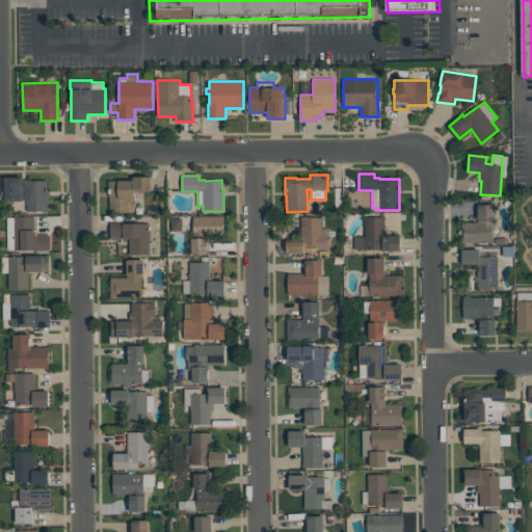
[(47,180),(47,190),(50,190),(50,203),(48,203),(48,211),(27,211),(27,200),(23,200),(23,201),(5,201),(5,177),(23,177),(23,180),(47,180)]
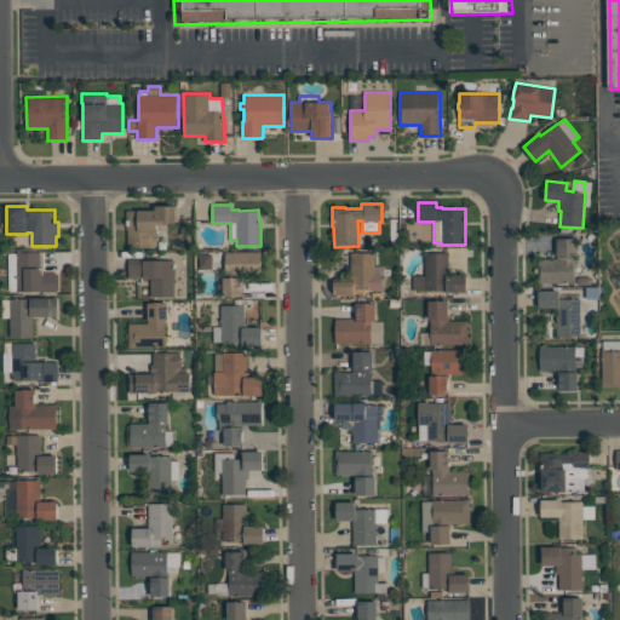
[(155,247),(128,248),(128,229),(126,229),(126,211),(156,211),(156,206),(177,206),(177,223),(158,223),(158,245),(155,247)]
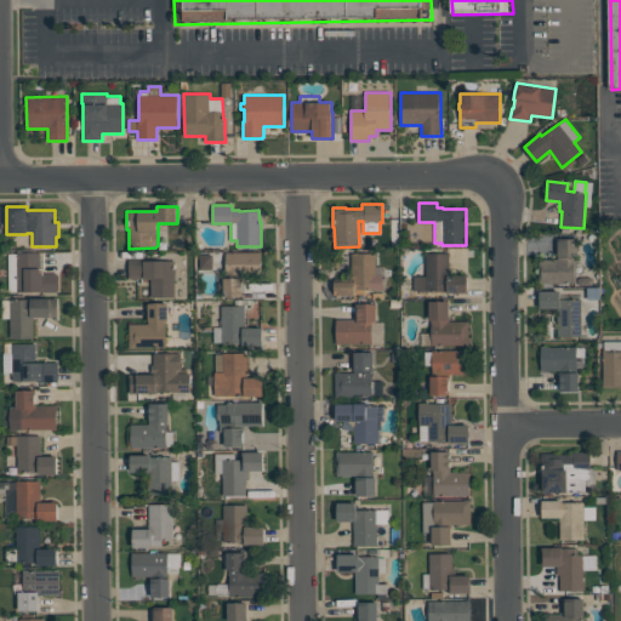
[(576,283),(541,283),(541,258),(558,258),(558,239),(576,239),(576,283)]
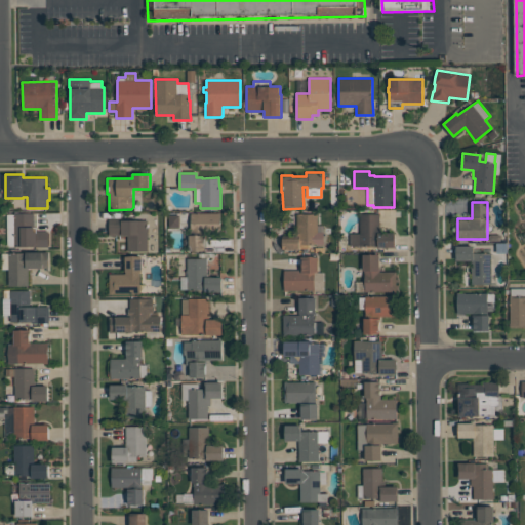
[(7,214),(13,214),(13,213),(34,213),(34,227),(36,227),(36,231),(48,231),(48,247),(14,247),(14,245),(7,245),(7,214)]
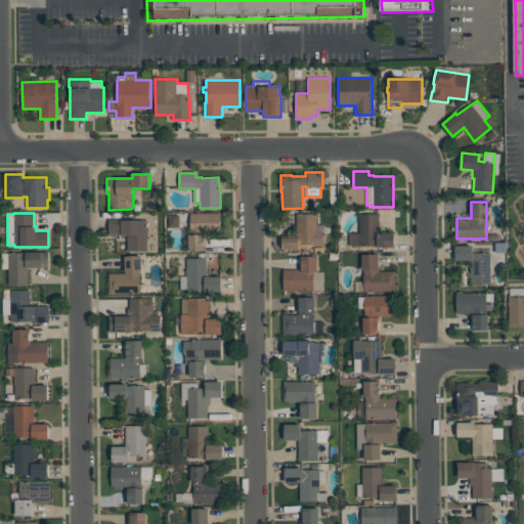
[(221,213),(221,232),(206,232),(206,238),(205,238),(205,247),(206,247),(206,250),(188,250),(188,234),(190,234),(190,213),(221,213)]
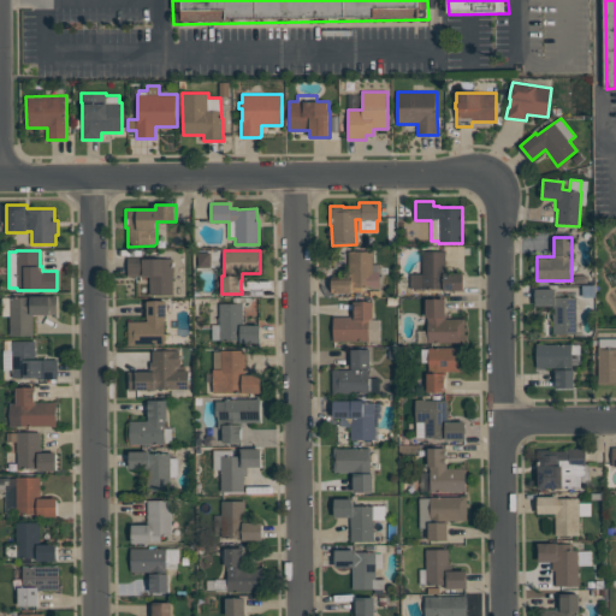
[(372,252),(372,272),(379,272),(379,286),(351,286),(351,294),(336,294),(336,292),(332,292),(332,279),(349,279),(349,252),(372,252)]
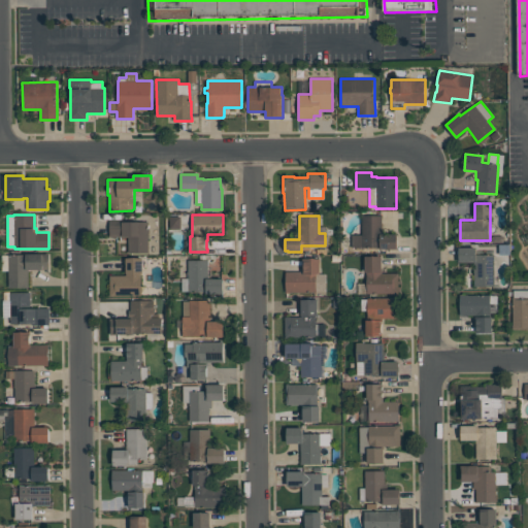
[(352,235),(362,235),(362,216),(382,216),(382,234),(397,234),(397,249),(380,249),(380,248),(352,248),(352,235)]
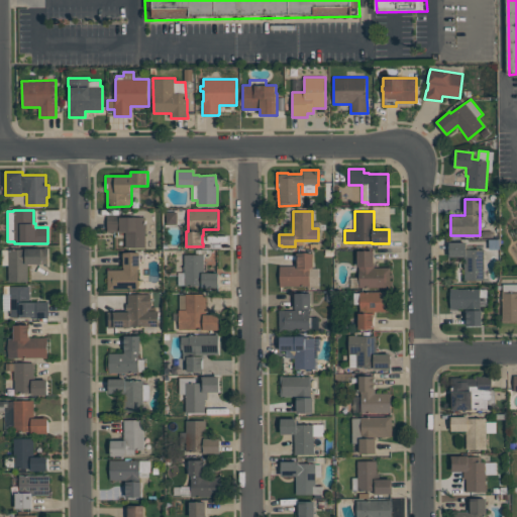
[(126,232),(107,232),(107,215),(120,215),(120,217),(145,217),(145,247),(126,247),(126,232)]
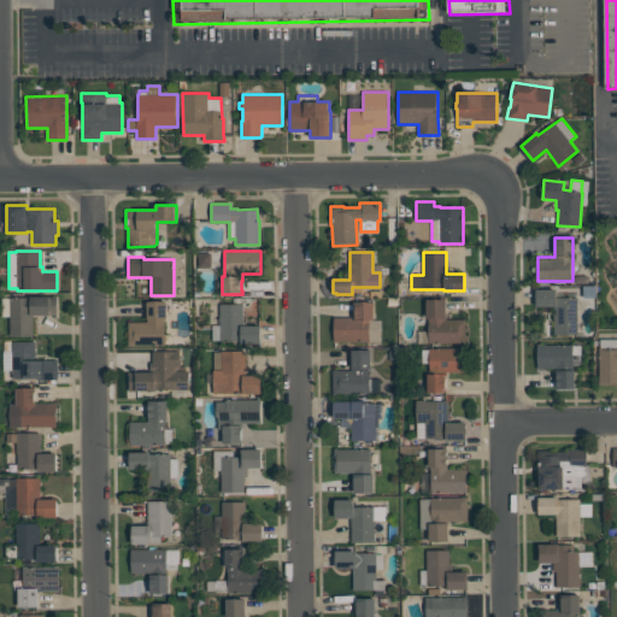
[(557,289),(557,297),(577,297),(577,335),(553,335),(553,306),(536,306),(536,289),(557,289)]
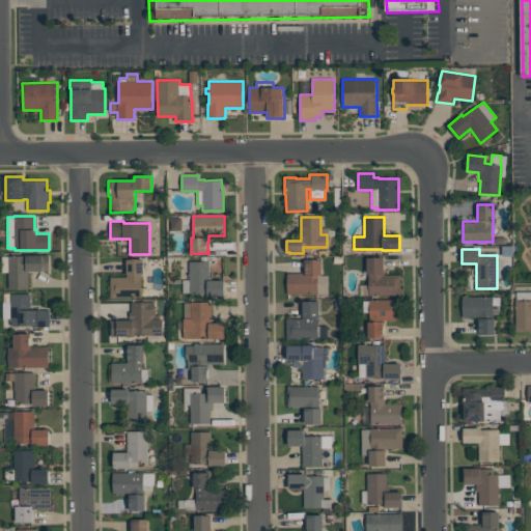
[(2,256),(8,256),(26,255),(49,255),(49,271),(28,271),(29,288),(8,289),(8,273),(2,273),(2,256)]
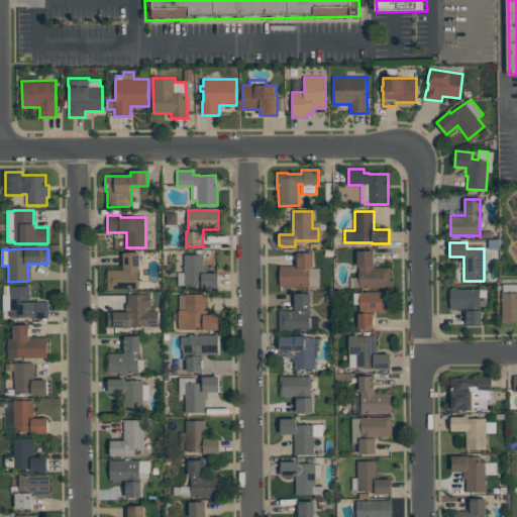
[(374,268),(390,268),(390,287),(358,287),(358,266),(357,266),(357,250),(374,250),(374,268)]
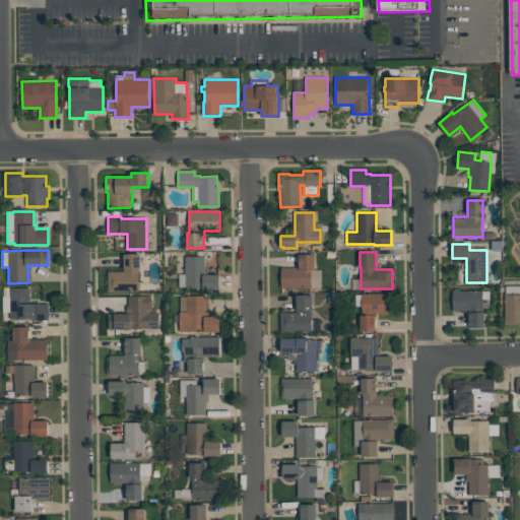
[(139,290),(112,290),(112,291),(108,291),(108,271),(124,271),(124,254),(132,253),(140,254),(140,269),(139,269),(139,290)]
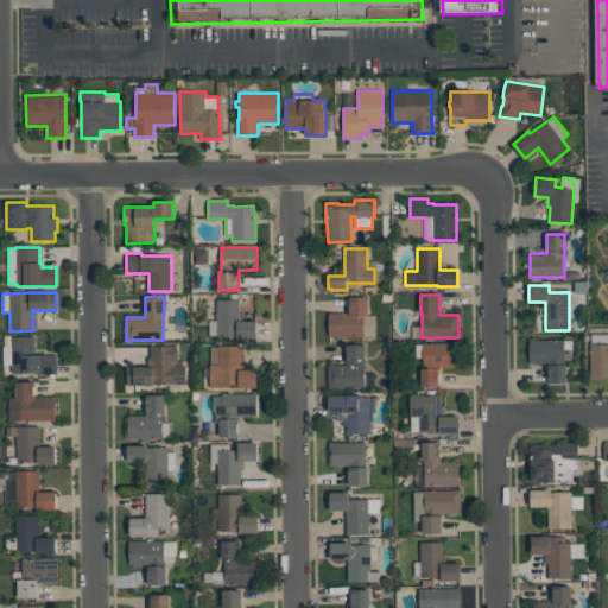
[(329,337),(329,312),(349,312),(349,311),(350,311),(350,301),(349,301),(349,297),(358,297),(360,297),(362,297),(368,297),(368,315),(375,315),(375,336),(334,336),(334,337),(329,337)]
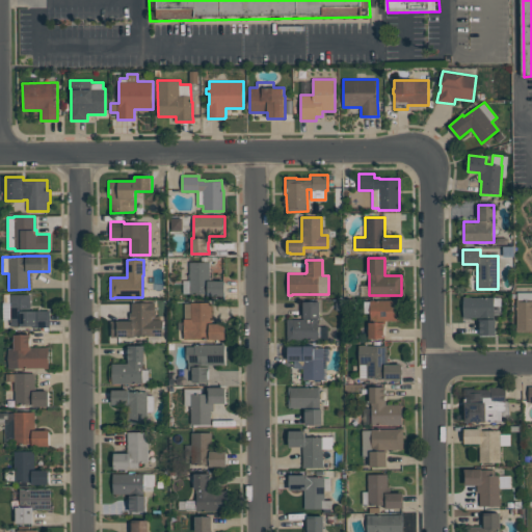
[(224,296),(208,296),(208,294),(183,294),(183,280),(189,280),(189,262),(210,262),(210,281),(224,281),(224,296)]
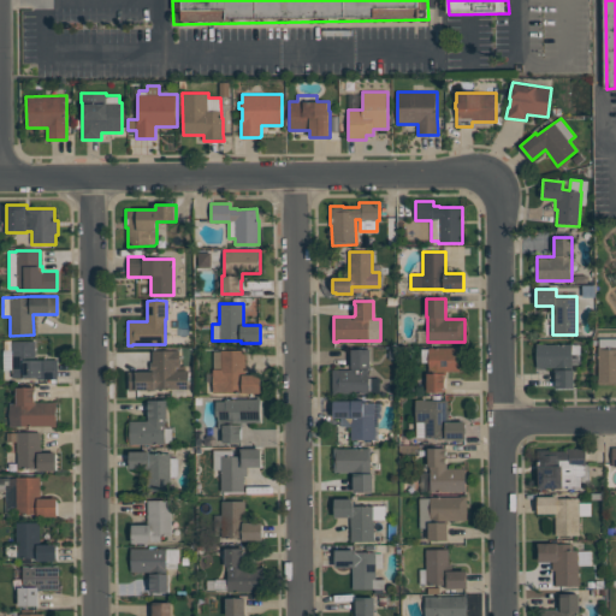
[(615,384),(598,384),(598,347),(599,347),(599,338),(615,338),(615,384)]
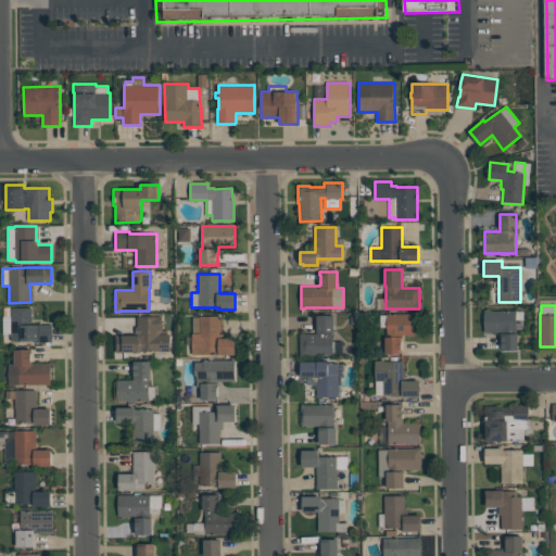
[(3,316),(11,316),(11,307),(32,307),(32,325),(52,325),(52,342),(34,342),(34,341),(21,341),(11,341),(11,335),(3,335),(3,316)]
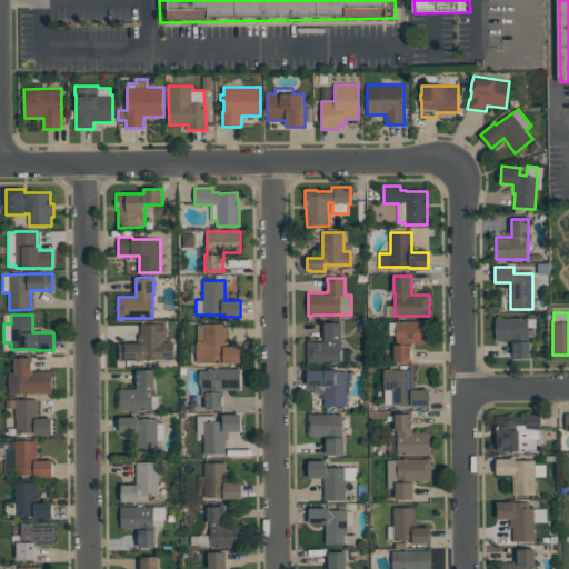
[(513,358),(513,356),(513,343),(513,339),(496,339),(496,317),(499,317),(499,318),(505,318),(536,318),(536,336),(528,336),(528,341),(530,341),(530,358),(513,358)]
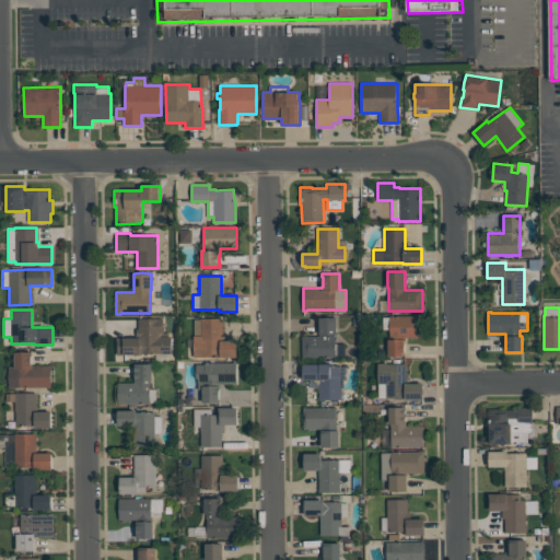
[(419,337),(405,337),(406,342),(405,342),(405,352),(406,352),(406,356),(388,356),(388,339),(389,339),(389,316),(419,315),(419,337)]
